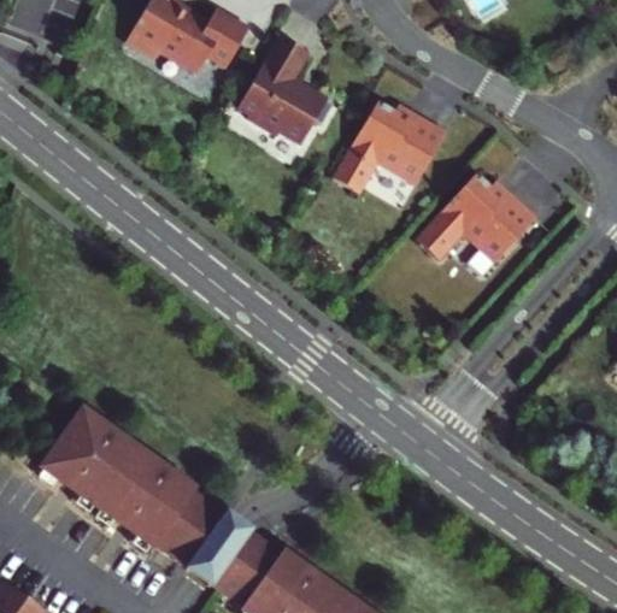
[(150,0),(128,39),(157,56),(160,48),(199,70),(210,53),(229,64),(251,27),(217,6),(210,21),(181,4),(183,0),(150,0)]
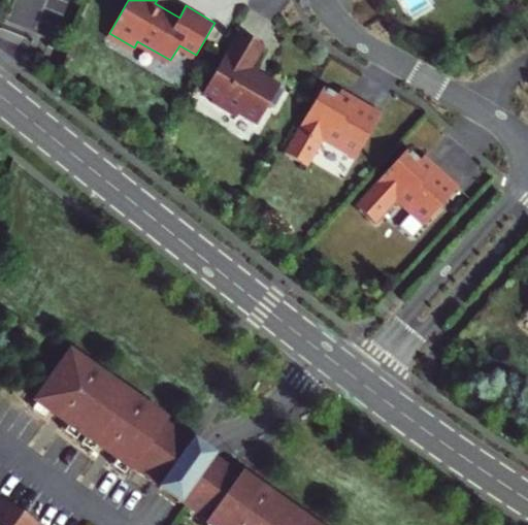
[(34,5),(15,48),(44,61),(63,19),(34,5)]
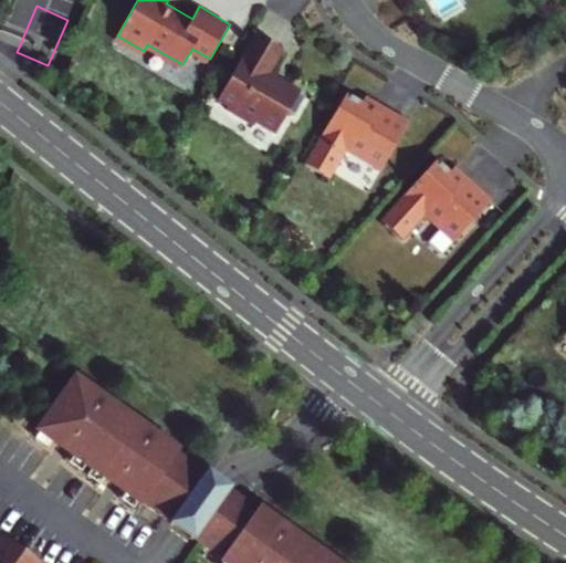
[(286,49),(258,32),(220,97),(231,104),(228,108),(255,124),(259,120),(279,131),(291,111),(296,114),(307,95),(271,74),(286,49)]
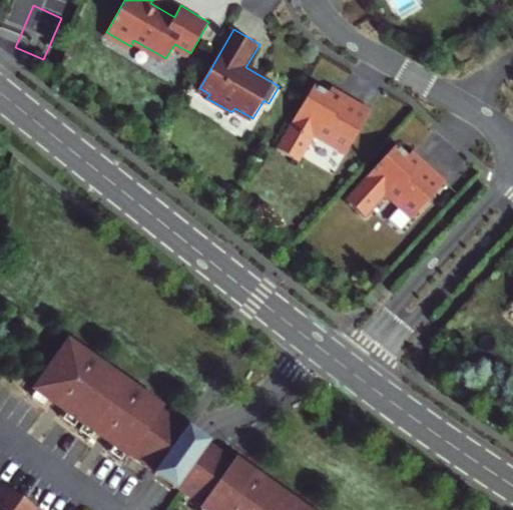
[(305,95),(276,146),(298,159),(314,132),(345,150),(370,108),(344,93),(341,98),(313,82),(311,85),(305,95)]
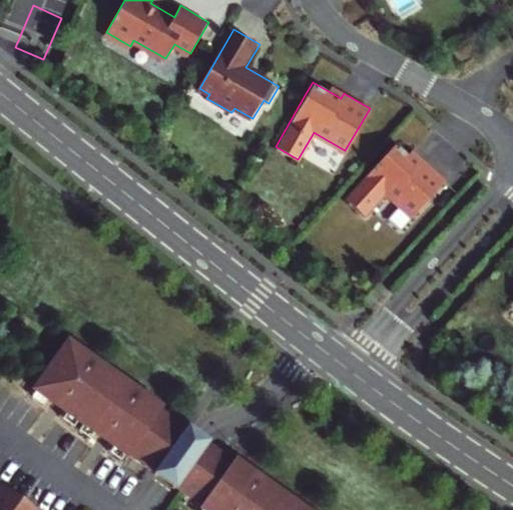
[(302,93),(305,95),(311,85),(308,83),(302,93)]
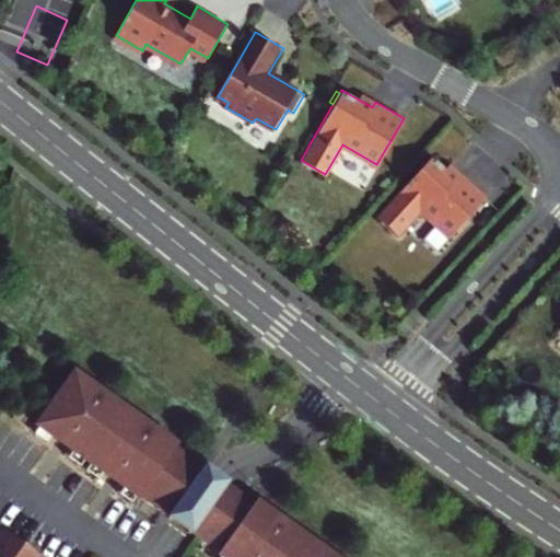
[(424,163),(370,223),(391,242),(413,217),(443,243),(479,204),(454,182),(450,186),(424,163)]
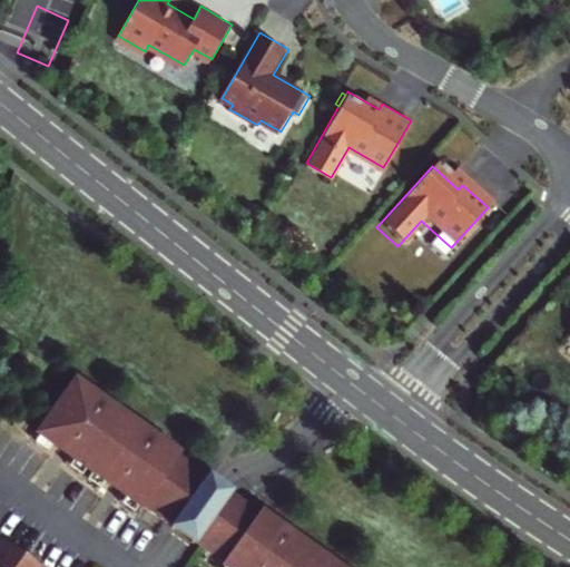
[(76,374),(37,429),(58,445),(59,442),(70,450),(69,452),(109,481),(110,479),(121,487),(120,489),(141,504),(144,501),(167,518),(166,519),(199,545),(199,544),(223,560),(222,563),(227,566),(343,566),(259,507),(258,509),(203,468),(203,469),(179,452),(180,450),(76,374)]
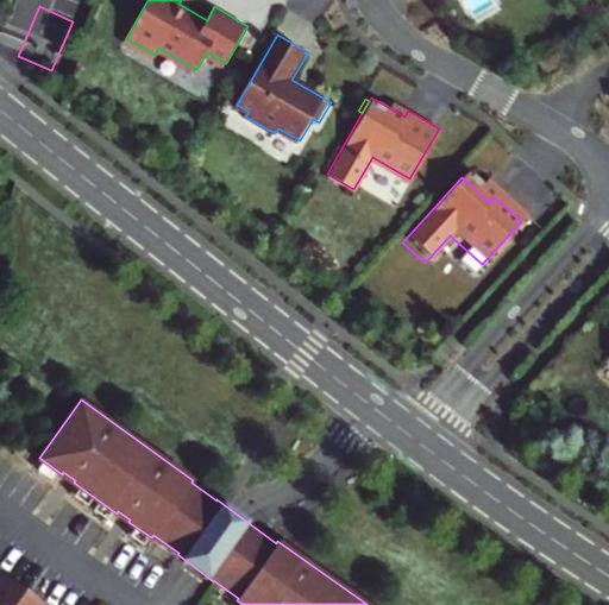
[(383,489),(376,499),(395,511),(402,500),(383,489)]
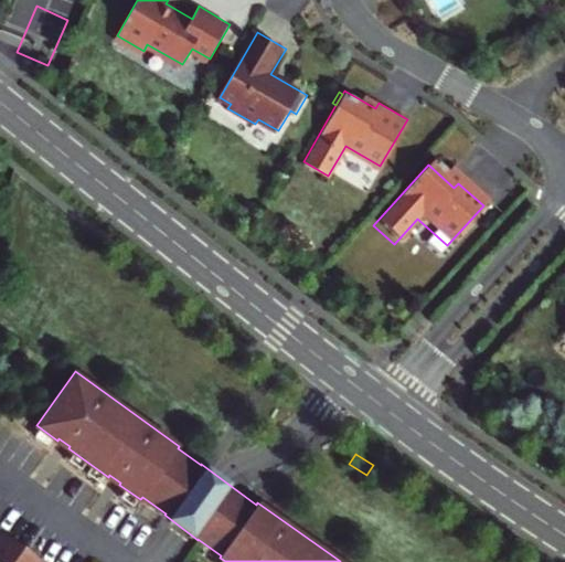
[(44,561),(0,529),(0,561),(44,561)]
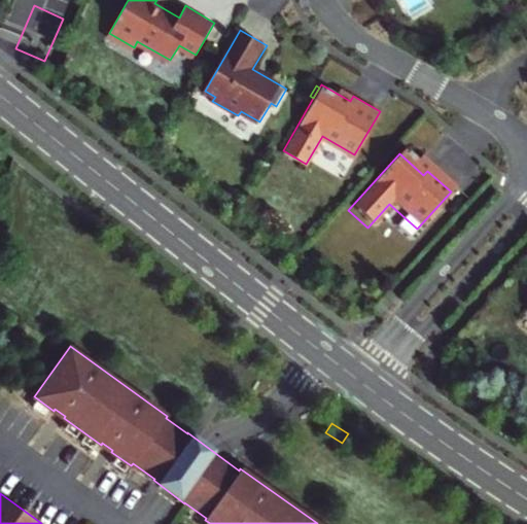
All buildings are outlined.
